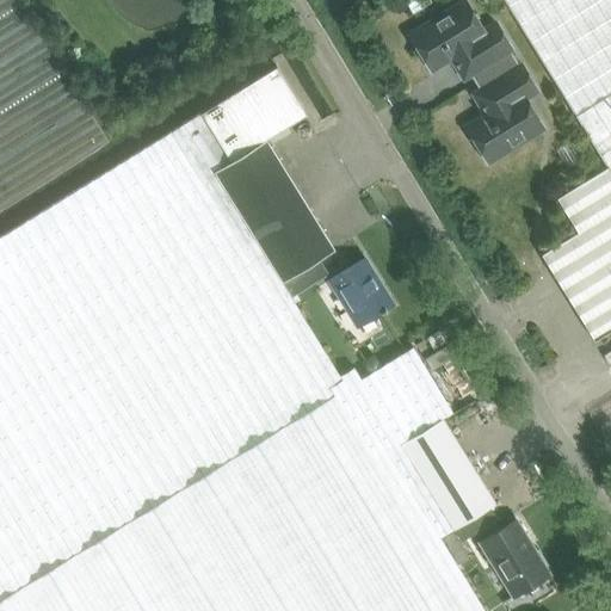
[(427,0),(408,0),(405,2),(411,14),(430,4),(427,0)]
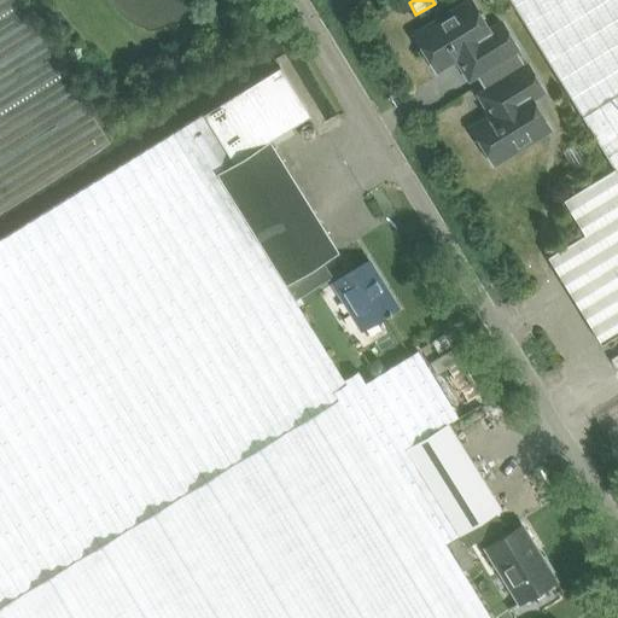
[(482,81),(519,59),(513,51),(518,48),(501,22),(489,30),(470,0),(414,35),(436,70),(456,57),(470,79),(477,73),(482,81)]
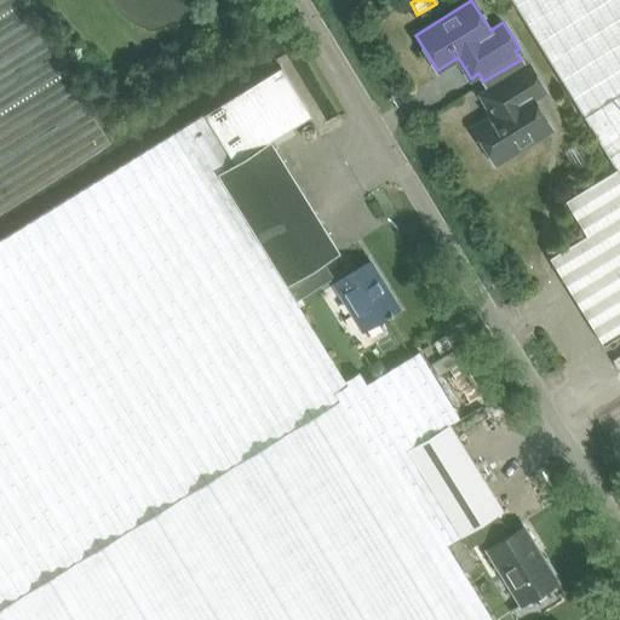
[(619,0),(512,0),(585,115),(618,168),(604,176),(591,184),(564,201),(586,235),(550,258),(604,345),(619,334),(619,0)]
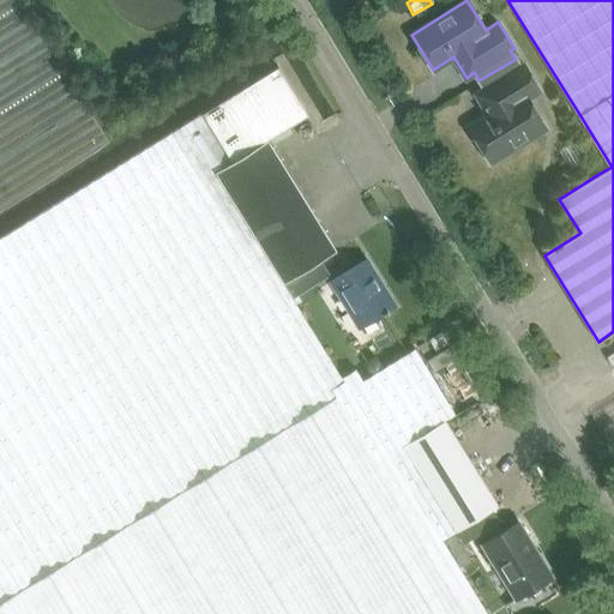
[(491,162),(547,127),(528,97),(540,90),(524,64),(521,66),(516,59),(479,80),(485,89),(476,94),(489,114),(468,127),(491,162)]
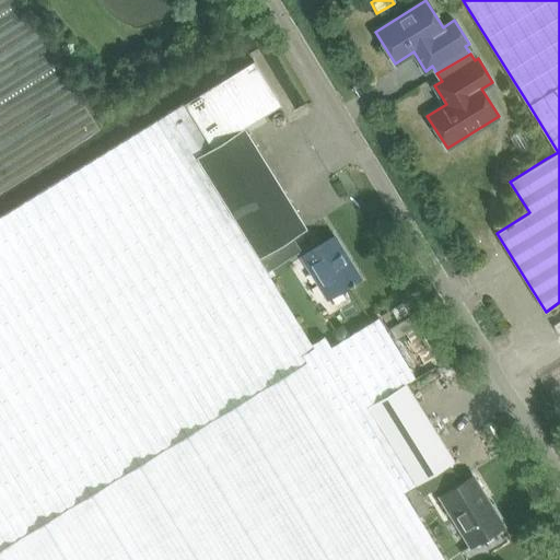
[(306,228),(244,128),(281,105),(253,60),(184,104),(168,114),(0,216),(0,541),(314,348),(312,343),(258,258),(306,228)]
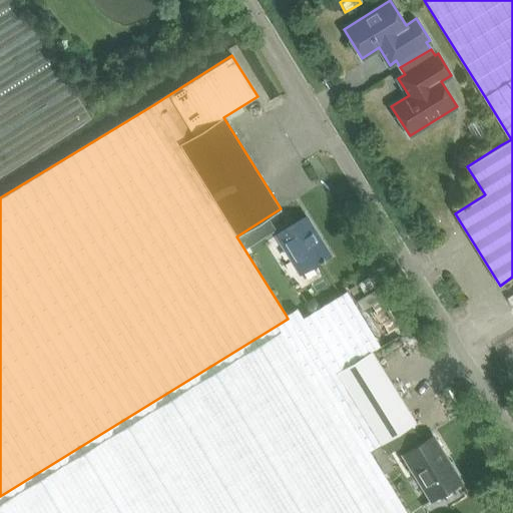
[(477,120),(467,127),(476,141),(487,135),(477,120)]
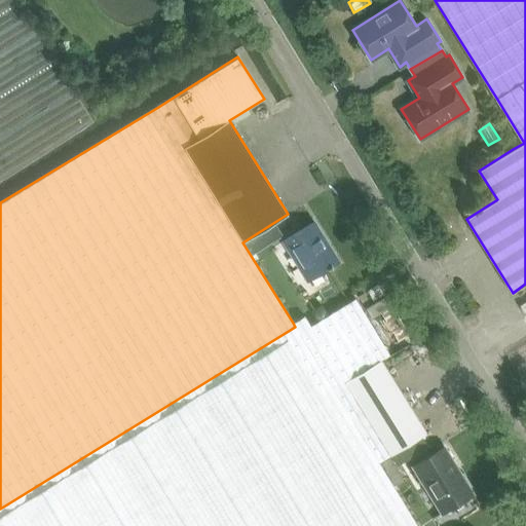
[(309,278),(337,261),(327,245),(324,247),(310,224),(285,240),(309,278)]
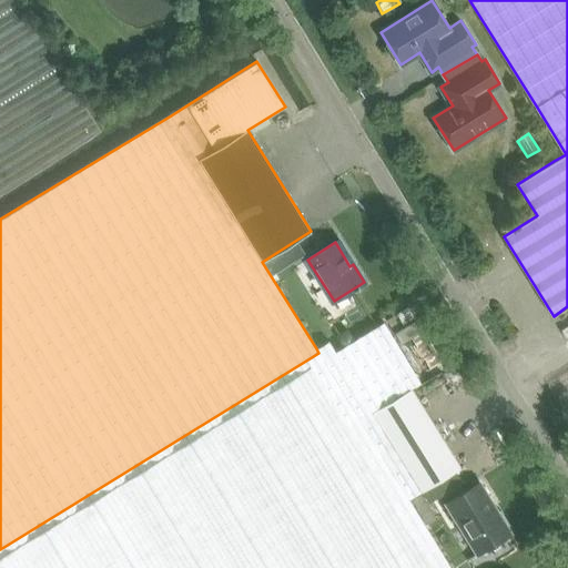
[(403,323),(414,316),(408,306),(397,313),(403,323)]
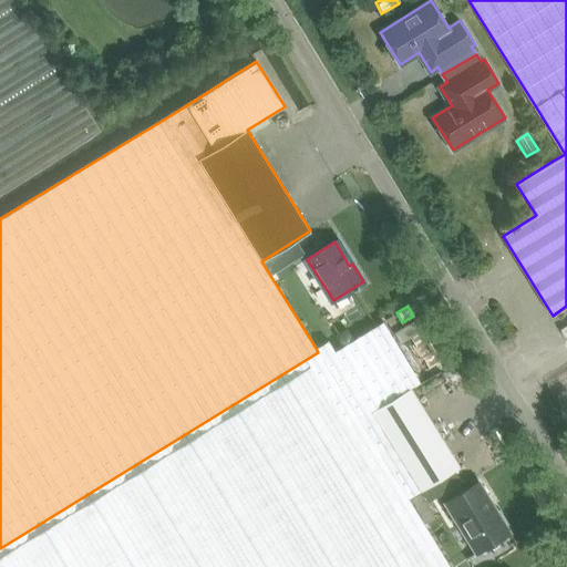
[(399,342),(421,329),(415,319),(393,332),(399,342)]
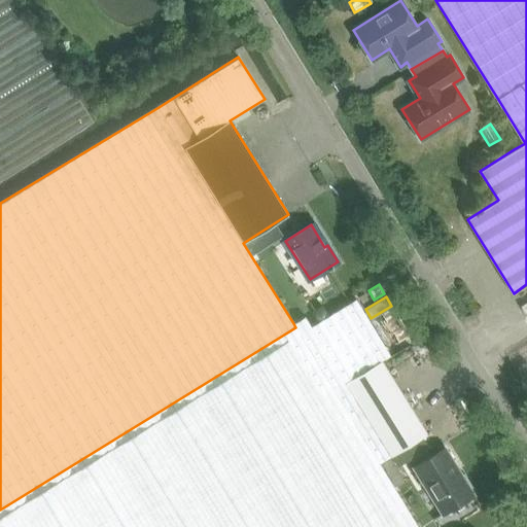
[(381,359),(390,354),(355,299),(311,326),(300,334),(0,517),(0,526),(417,526),(378,462),(390,455),(397,466),(428,447),(421,436),(425,433),(381,359)]
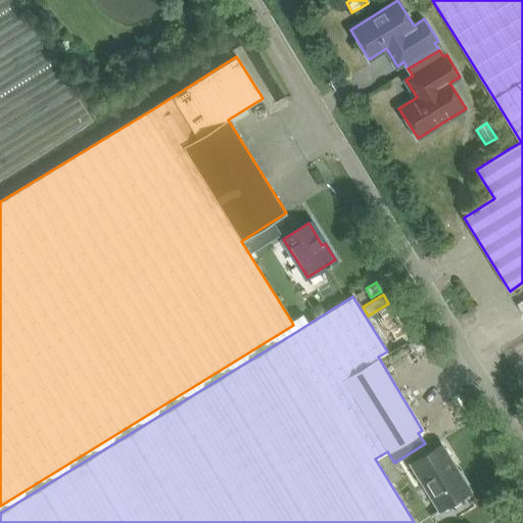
[(297,331),(308,324),(302,314),(291,321),(293,325),(297,331)]
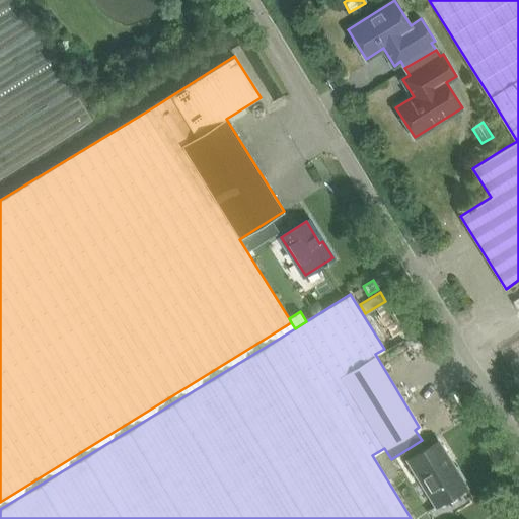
[(436,505),(465,488),(437,442),(408,459),(436,505)]
